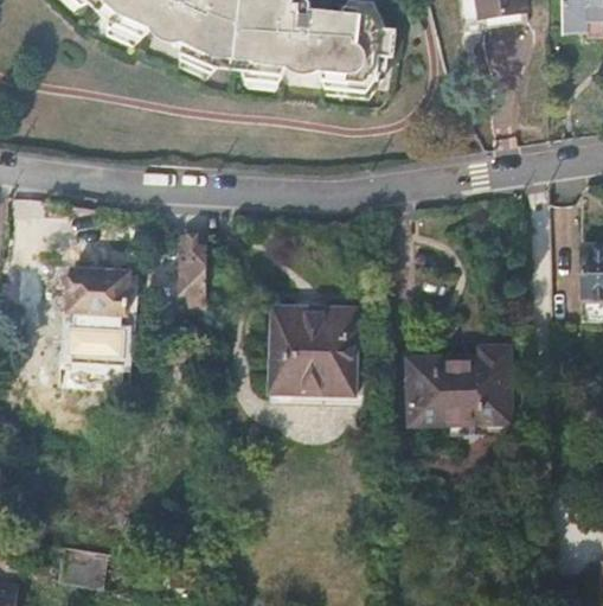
[(101,0),(101,4),(113,14),(110,21),(139,34),(146,23),(160,32),(179,37),(175,50),(204,63),(207,53),(250,59),(249,70),(278,74),(284,63),(299,68),(318,68),(320,81),(351,84),(351,77),(371,80),(376,52),(393,53),(397,23),(384,21),(376,8),(319,0),(101,0)]
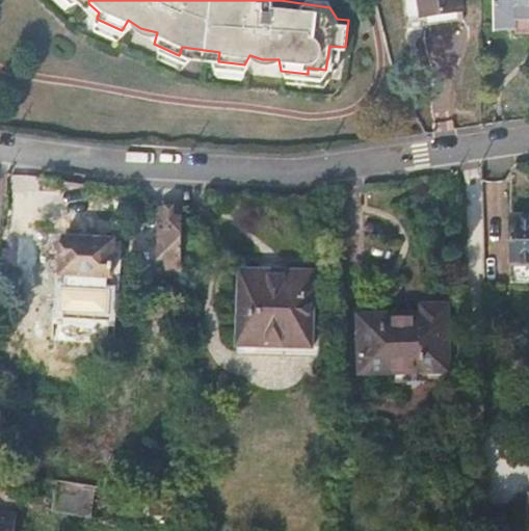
[(459,0),(417,0),(420,17),(461,9),(459,0)]
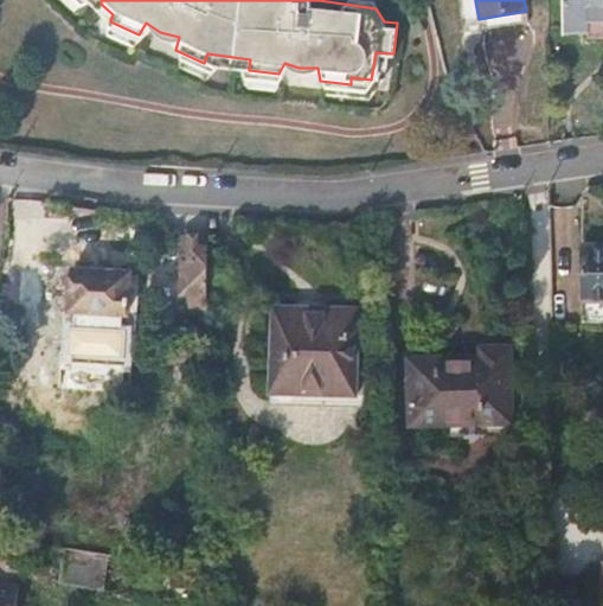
[(602,0),(562,0),(563,34),(587,36),(587,40),(602,39),(602,0)]
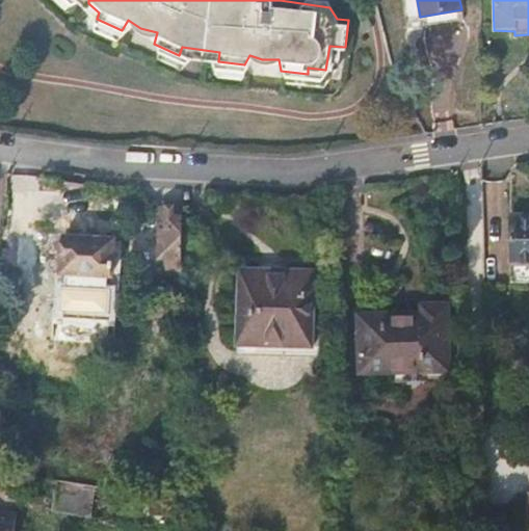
[(181,261),(182,213),(159,212),(156,260),(166,260),(181,261)]
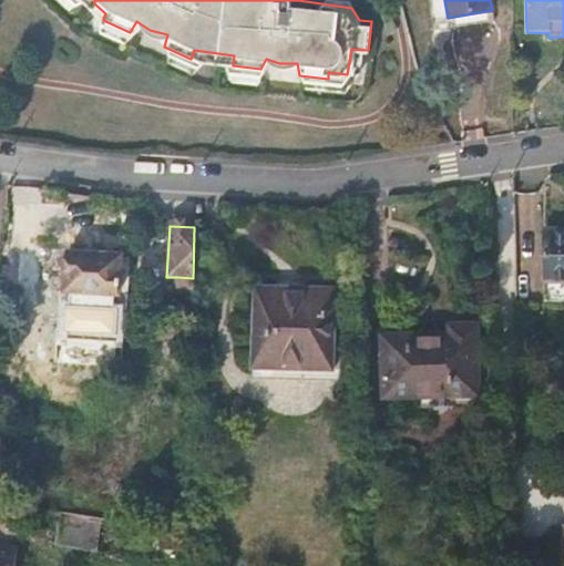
[(563,228),(541,229),(542,283),(563,281),(563,228)]
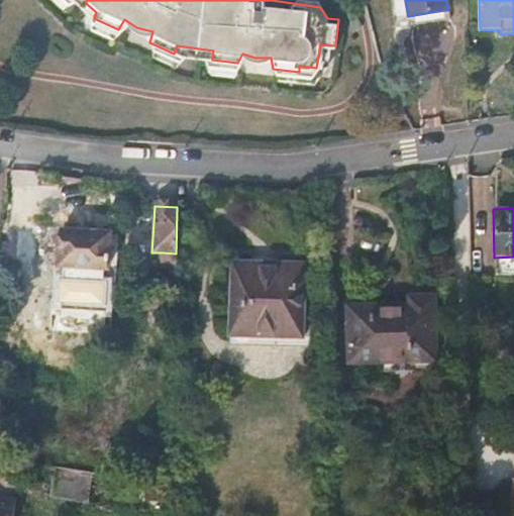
[(108,235),(61,231),(59,264),(105,267),(108,235)]
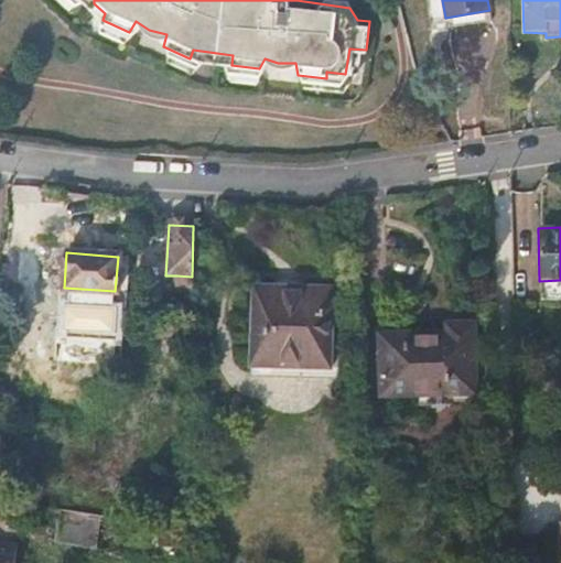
[(191,291),(192,277),(176,275),(175,290),(191,291)]
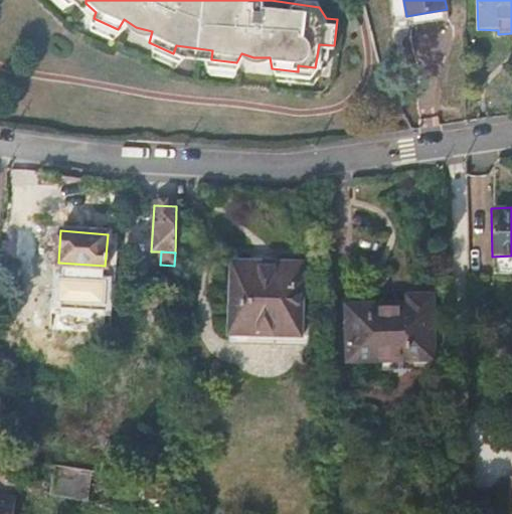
[(300,262),(230,259),(227,333),(296,337),(300,262)]
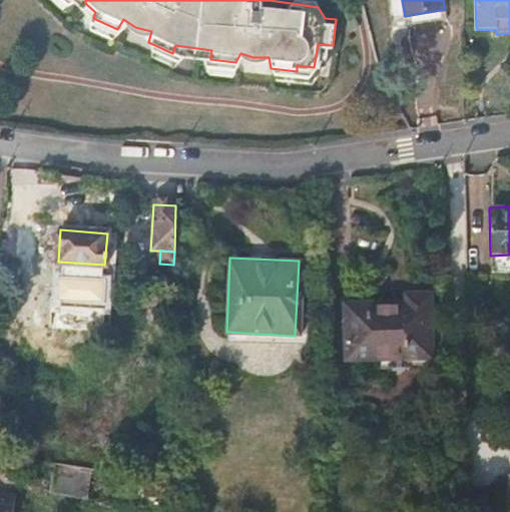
[(403,304),(345,305),(344,360),(429,359),(429,297),(403,297),(403,304)]
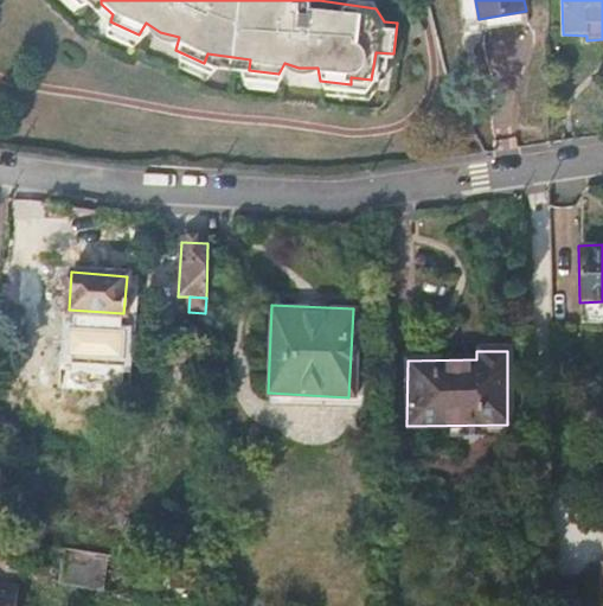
[(172,533),(199,534),(199,514),(172,514),(172,533)]
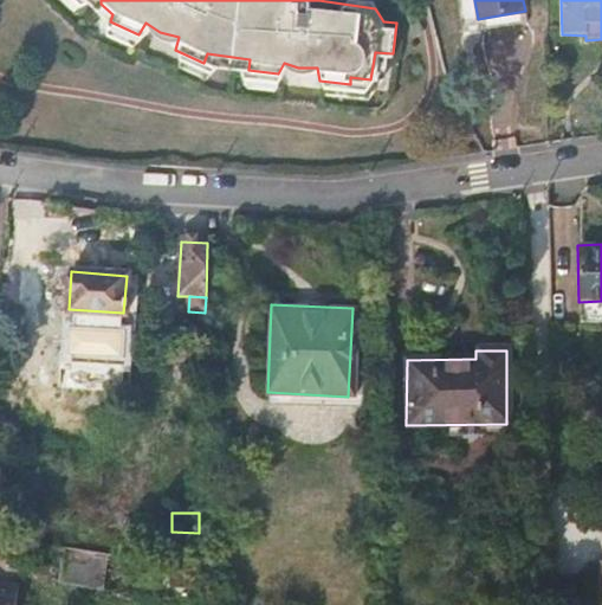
[(101,592),(105,558),(62,551),(56,585),(101,592)]
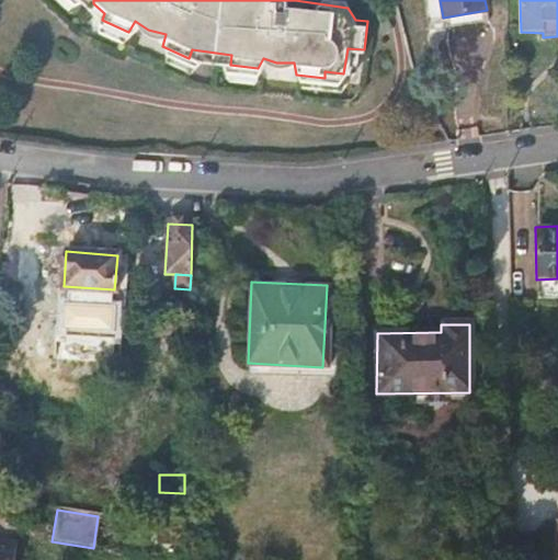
[(178,547),(180,527),(170,527),(156,525),(154,544),(178,547)]
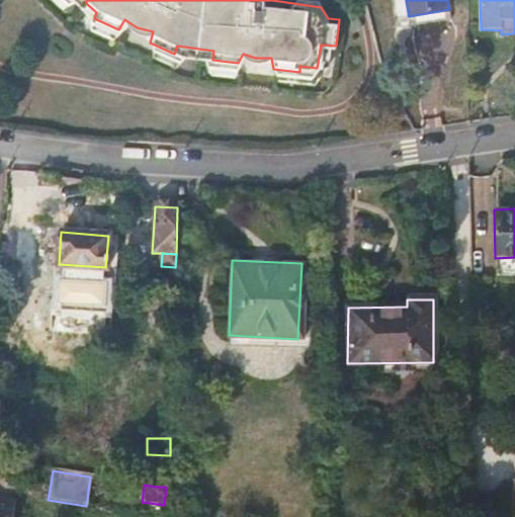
[(13,516),(17,496),(0,493),(0,516),(13,516)]
